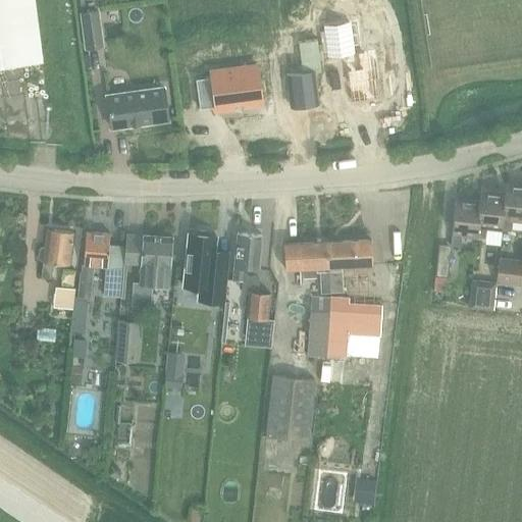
[(0,0),(0,58),(67,51),(61,0),(0,0)]
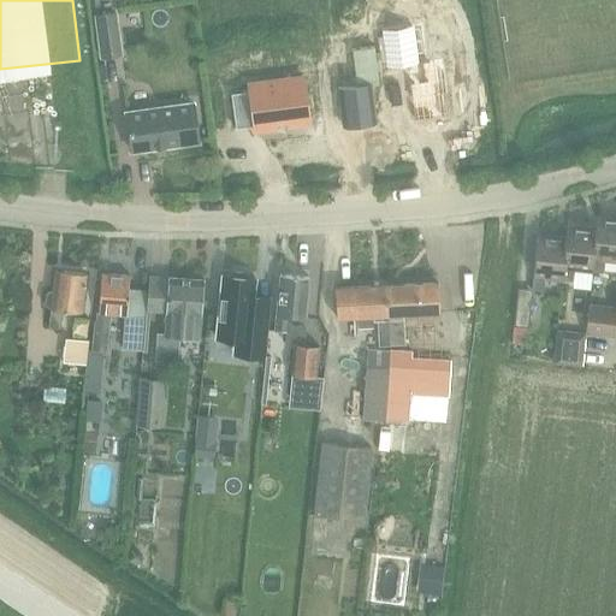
[(95,16),(101,57),(120,54),(114,13),(95,16)]
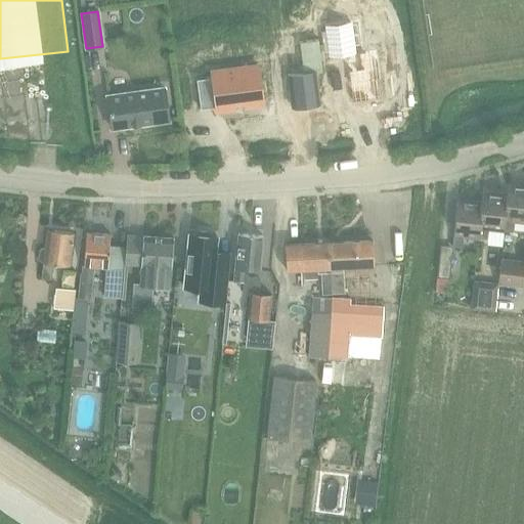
[(351,22),(324,25),(329,57),(346,55),(352,102),(359,101),(359,102),(363,101),(363,100),(379,98),(376,80),(380,79),(376,49),(363,51),(355,52),(351,22)]
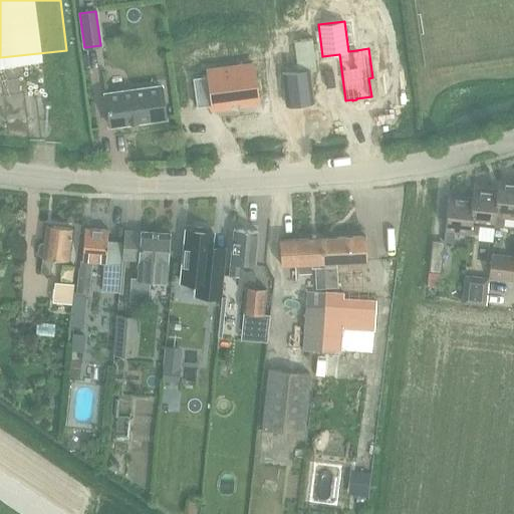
[(297,71),(282,73),(286,105),(313,101),(309,71),(316,70),(312,38),(293,41),(297,71)]
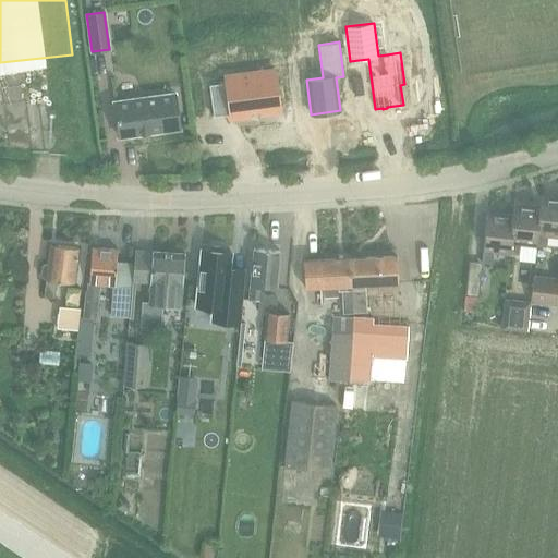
[(227,83),(209,85),(214,116),(230,113),(231,118),(250,116),(250,111),(261,110),(261,114),(280,111),(275,70),(226,76),(227,83)]
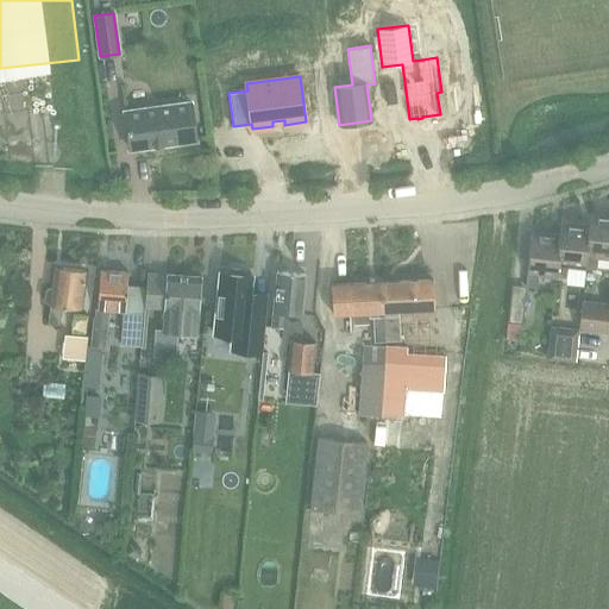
[(124,111),(130,150),(195,140),(190,101),(124,111)]
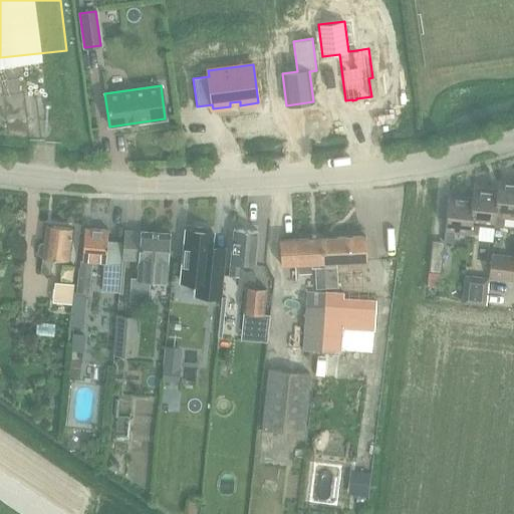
[(513,182),(497,181),(496,191),(497,191),(493,227),(502,228),(503,218),(513,218),(513,182)]
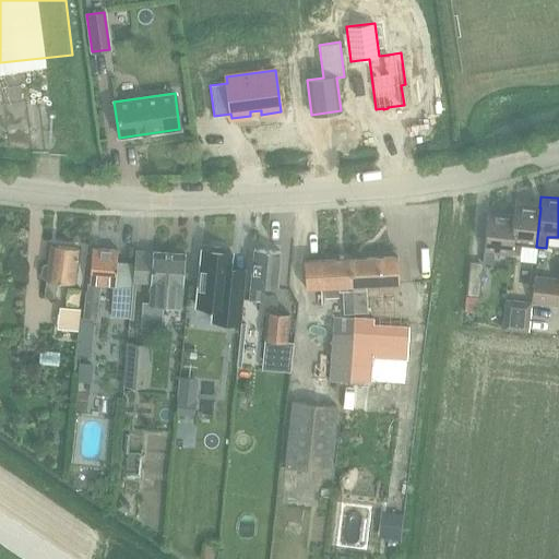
[(540,207),(539,207),(514,204),(513,215),(510,254),(520,256),(521,245),(536,247),(540,207)]
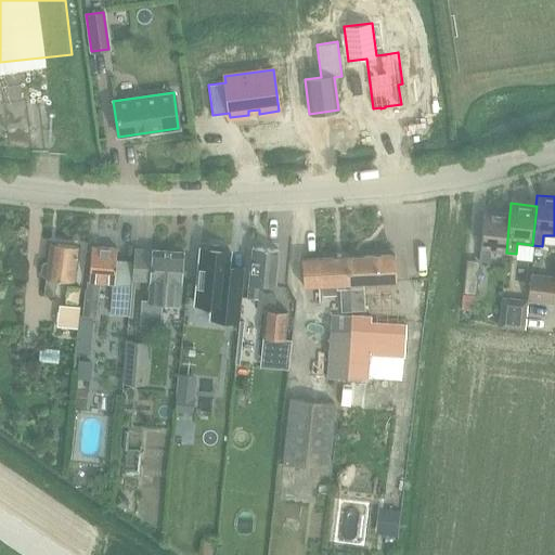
[(510,214),(483,211),(479,260),(489,262),(490,252),(506,253),(510,214)]
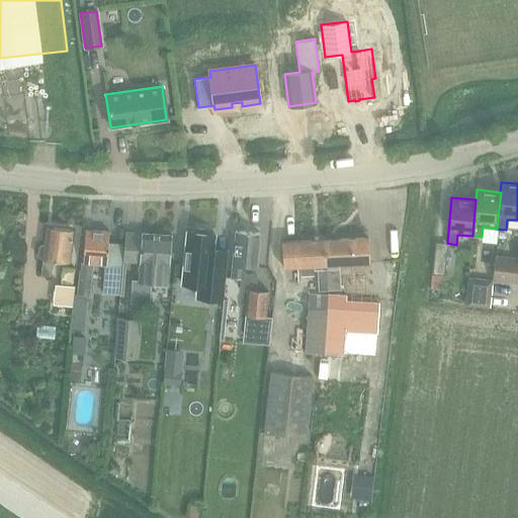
[(42,259),(40,274),(51,276),(53,260),(68,262),(72,230),(47,227),(45,245),(39,246),(38,246),(37,256),(42,259)]
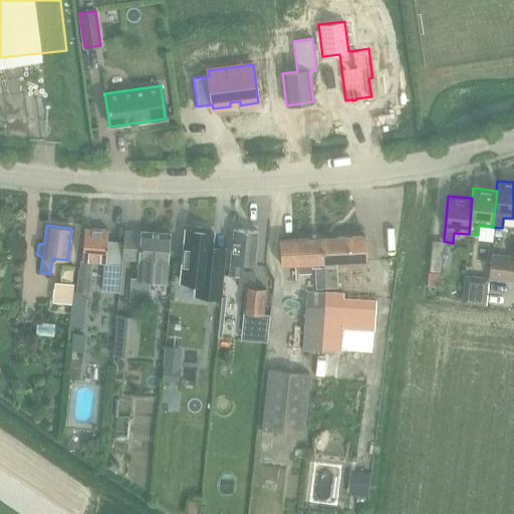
[(195,295),(203,296),(221,297),(226,248),(212,247),(213,232),(206,232),(203,228),(196,227),(192,230),(185,230),(180,281),(196,283),(195,295)]
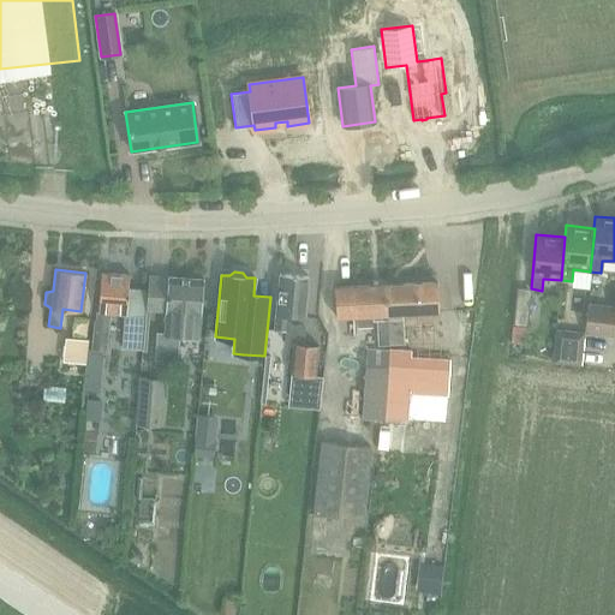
[(123,347),(141,348),(145,288),(129,287),(130,275),(101,273),(97,311),(96,311),(96,321),(95,321),(91,350),(89,350),(85,388),(100,389),(102,351),(106,351),(109,312),(126,314),(123,347)]
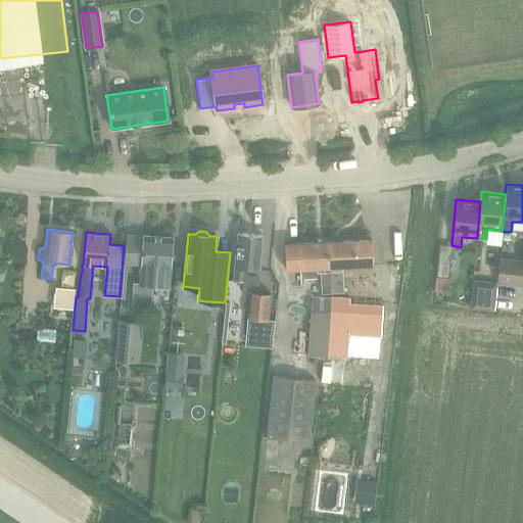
[(244,282),(246,269),(259,270),(263,236),(237,233),(233,281),(244,282)]
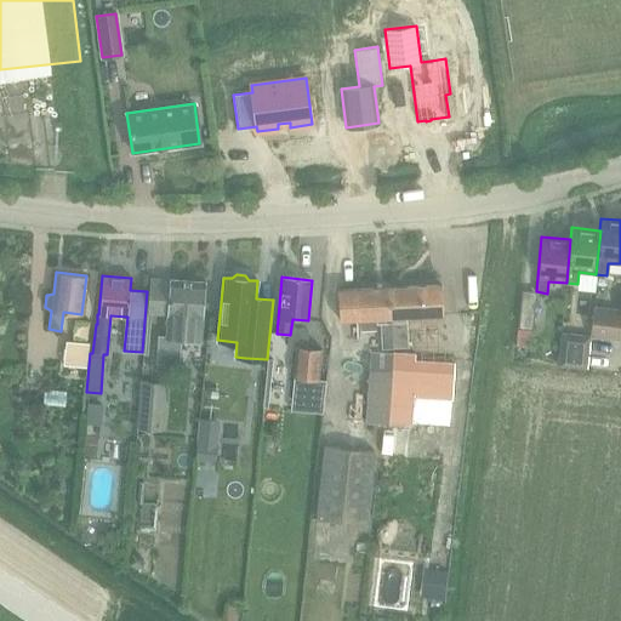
[(149,279),(148,303),(167,305),(166,315),(167,315),(166,335),(158,335),(155,363),(178,364),(181,339),(200,340),(201,318),(203,318),(205,281),(169,279),(169,280),(149,279)]
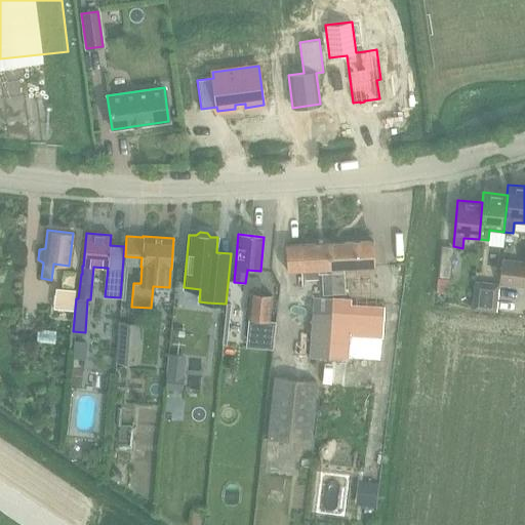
[(357,242),(331,243),(333,295),(346,294),(344,269),(374,267),(373,241),(358,242),(358,241),(357,241),(357,242)]
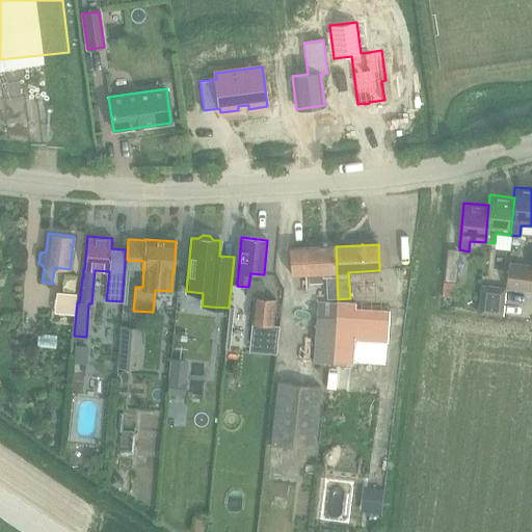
[(289,248),(290,269),(290,275),(326,273),(327,300),(338,299),(336,246),(306,247),(303,247),(289,248)]
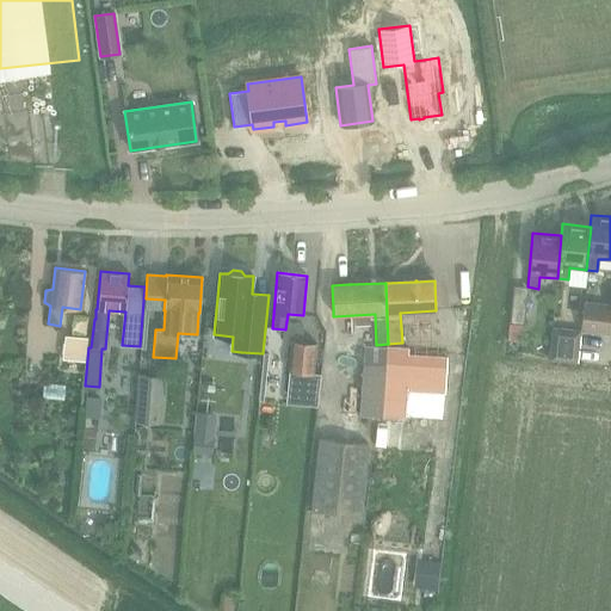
[(513,290),(510,323),(524,325),(528,291),(513,290)]
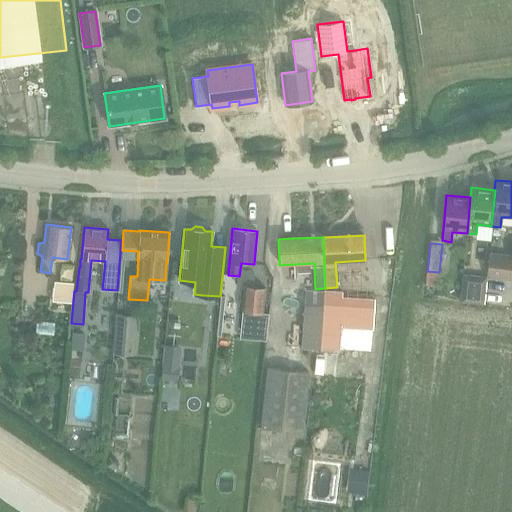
[(455,277),(460,263),(449,259),(444,273),(455,277)]
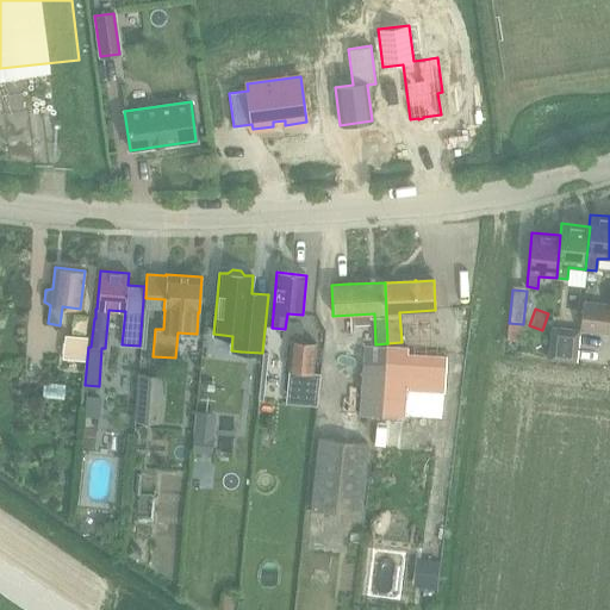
[(582,311),(580,327),(583,330),(608,334),(609,318),(607,315),(582,311)]
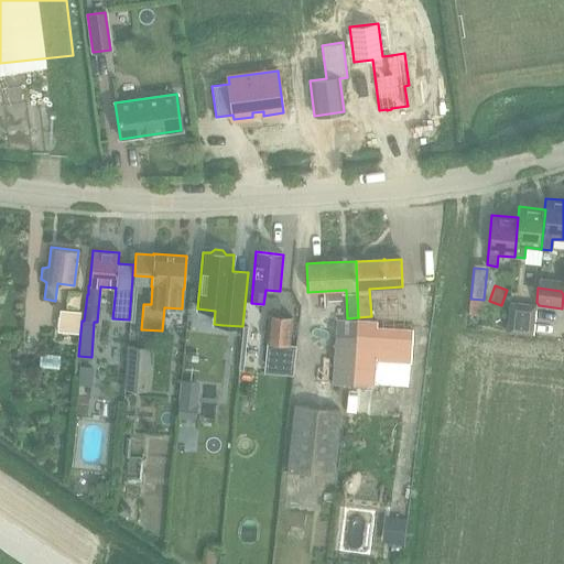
[(79,308),(82,292),(71,291),(68,307),(79,308)]
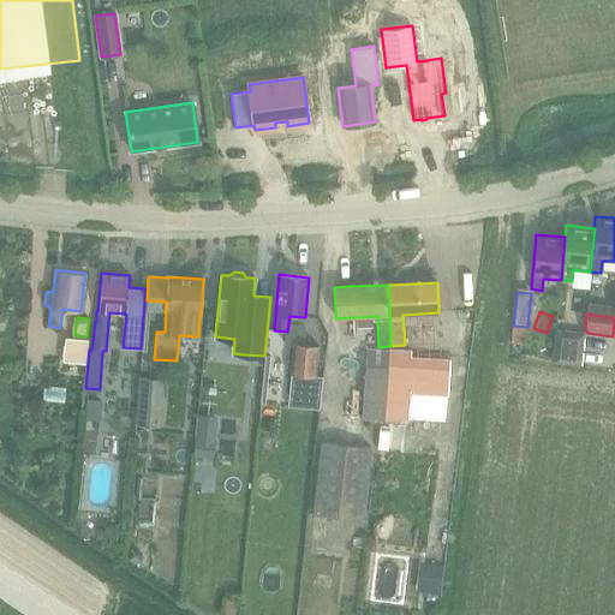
[(580,366),(580,365),(584,335),(580,332),(556,329),(553,363),(580,366)]
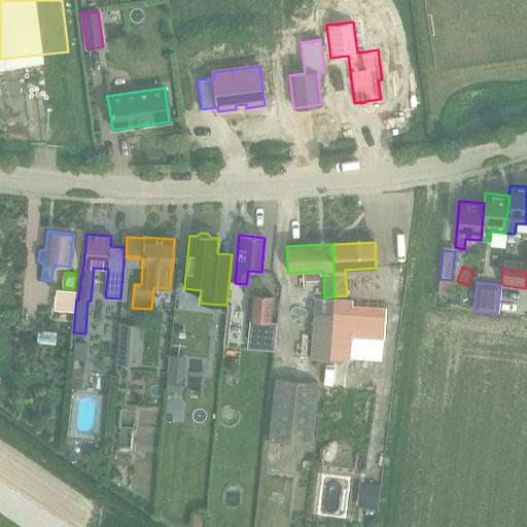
[(72,312),(75,291),(56,289),(54,310),(72,312)]
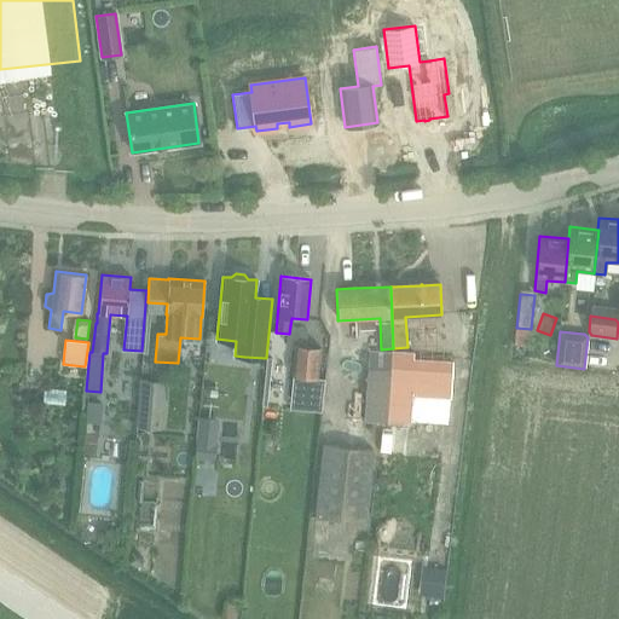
[(294,377),(290,409),(322,412),(324,381),(318,380),(322,348),(296,346),(294,377)]
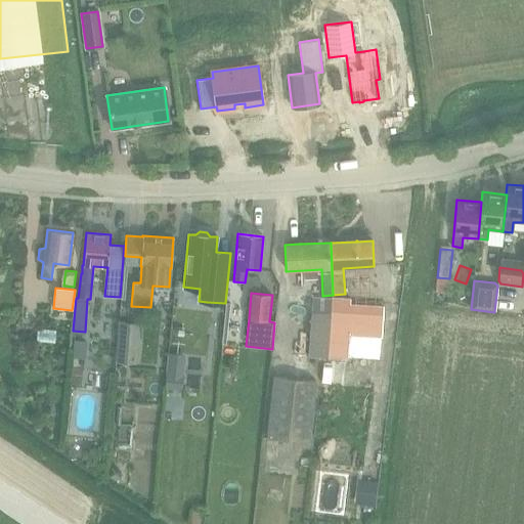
[(311,298),(307,356),(322,357),(326,323),(331,324),(333,300),(311,298)]
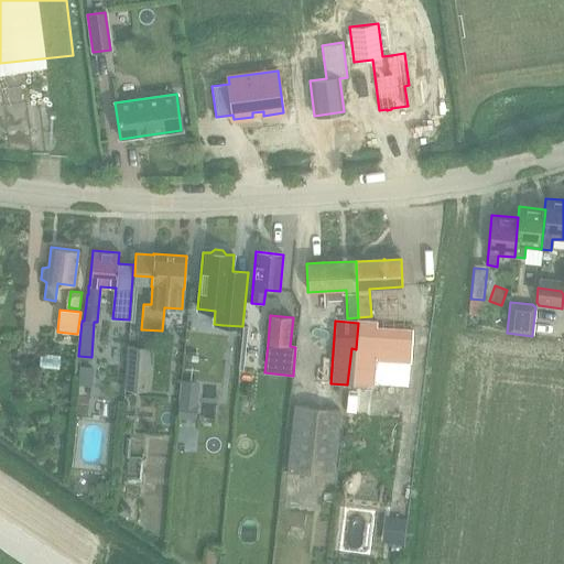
[(377,324),(358,323),(356,349),(351,348),(347,384),(372,387),(375,359),(410,362),(412,332),(377,329),(377,324)]
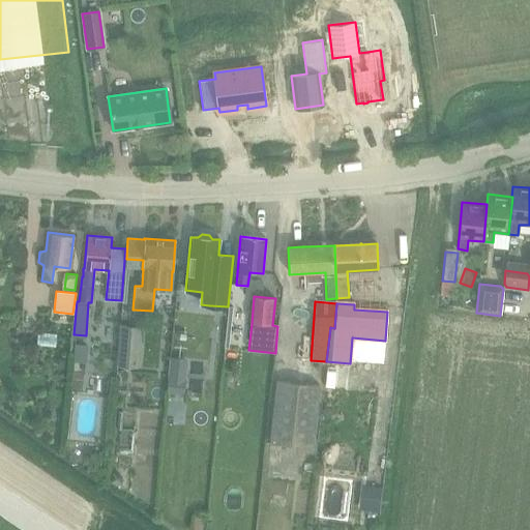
[(120,325),(117,366),(138,367),(141,326),(120,325)]
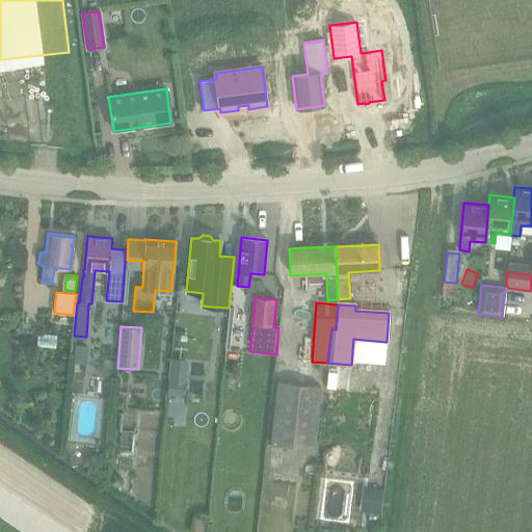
[(96,336),(100,358),(111,356),(108,334),(96,336)]
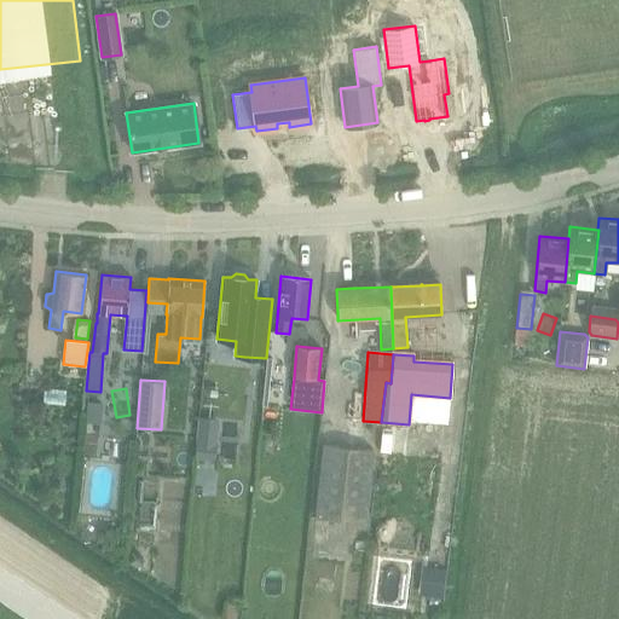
[(364,524),(372,450),(323,444),(314,518),(364,524)]
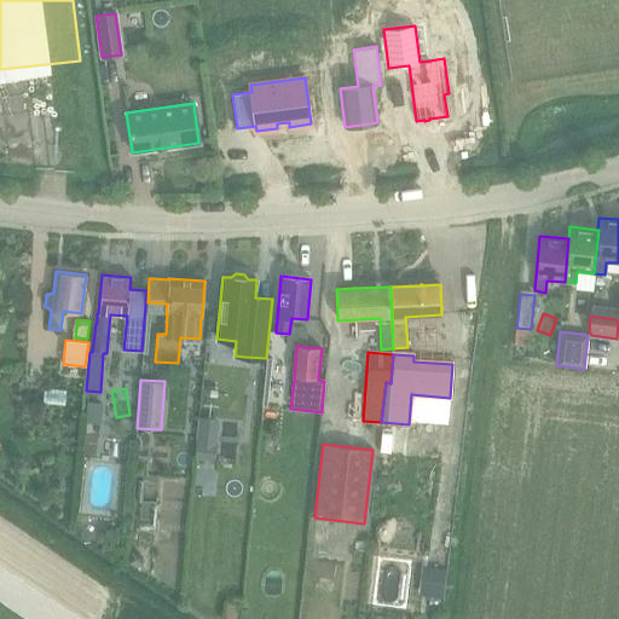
[(392,562),(411,565),(414,550),(394,547),(392,562)]
